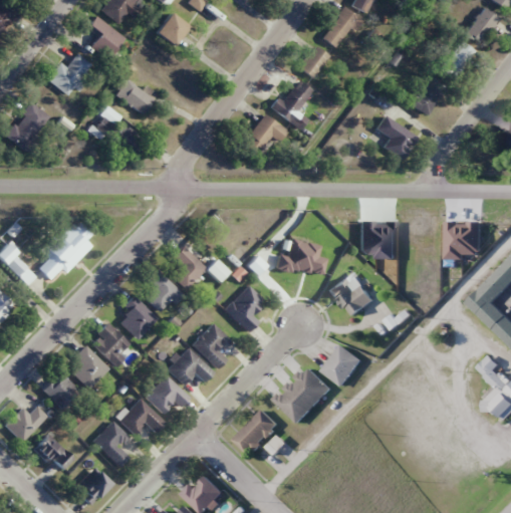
[(0,0),(0,36),(21,12),(5,0),(0,0)]
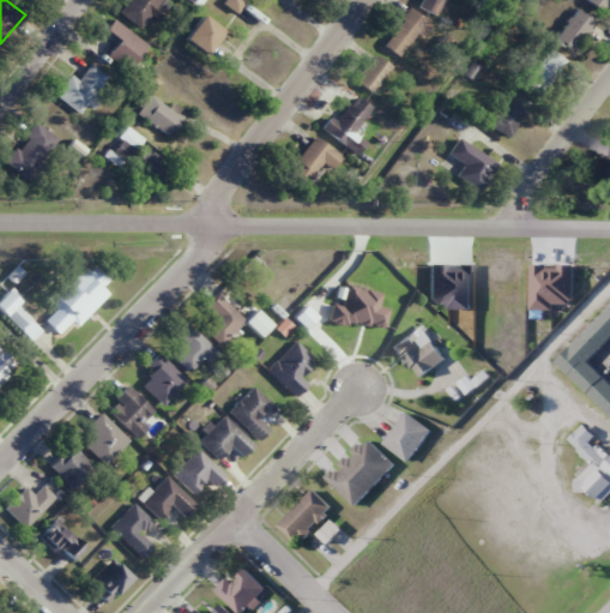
[(162,1),(162,0),(128,0),(121,8),(142,28),(155,13),(161,19),(170,8),(162,1)]
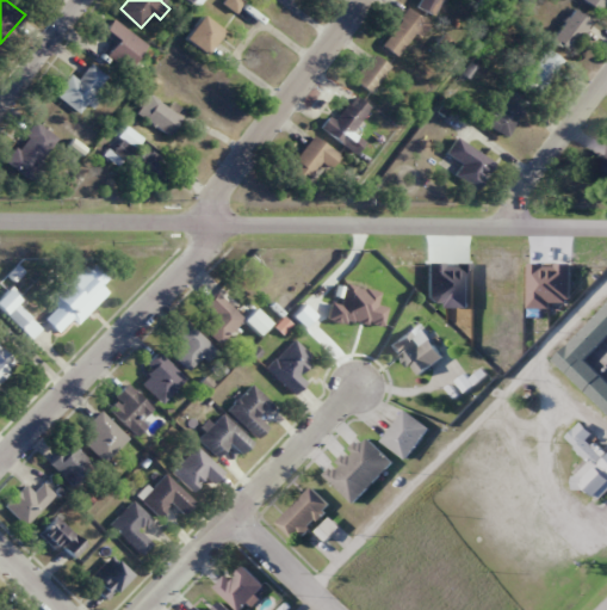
[(419,0),(416,4),(438,17),(446,0),(419,0)]
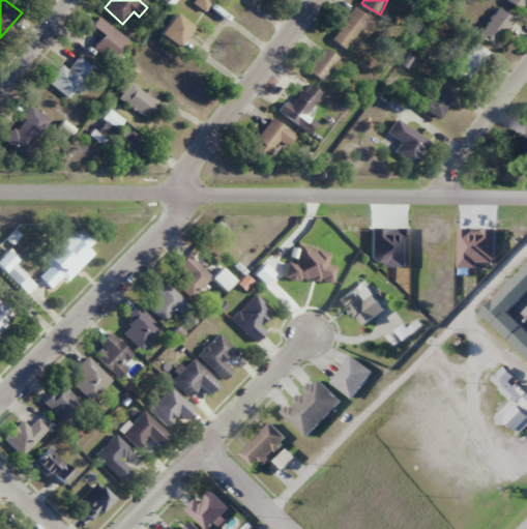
[(509,0),(522,10),(526,4),(526,0),(509,0)]
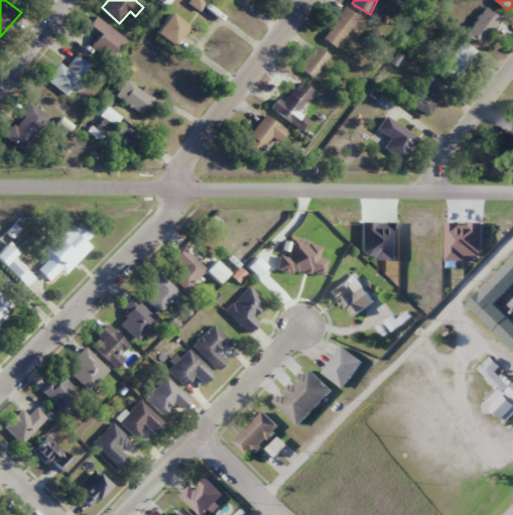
[(358,30),(366,20),(347,6),(325,36),(339,46),(354,26),(358,30)]
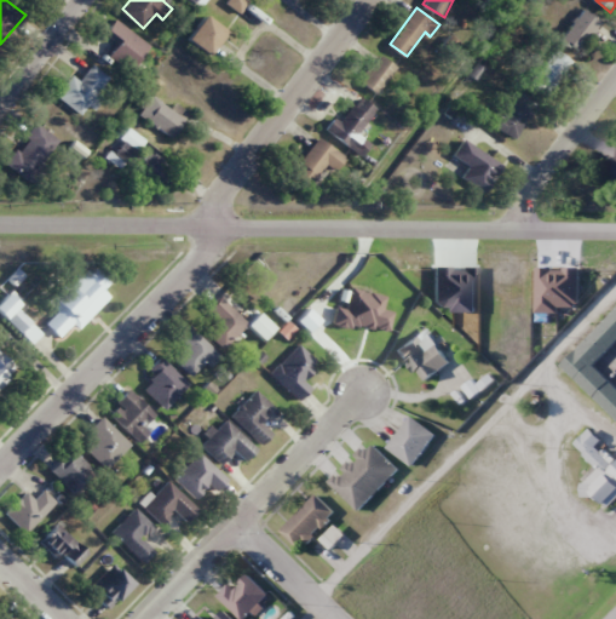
[(604,22),(586,9),(563,36),(581,51),(604,22)]
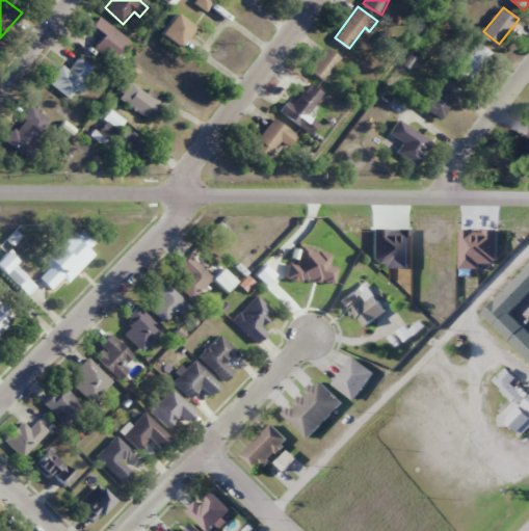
[(196,26),(179,12),(163,33),(182,47),(196,26)]
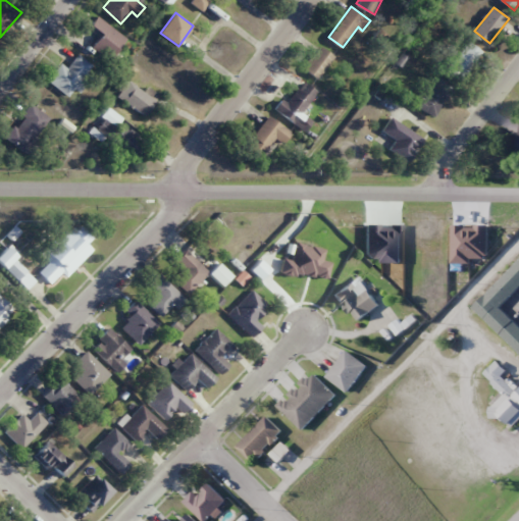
[(94,46),(111,59),(127,39),(100,15),(91,27),(102,36),(94,46)]
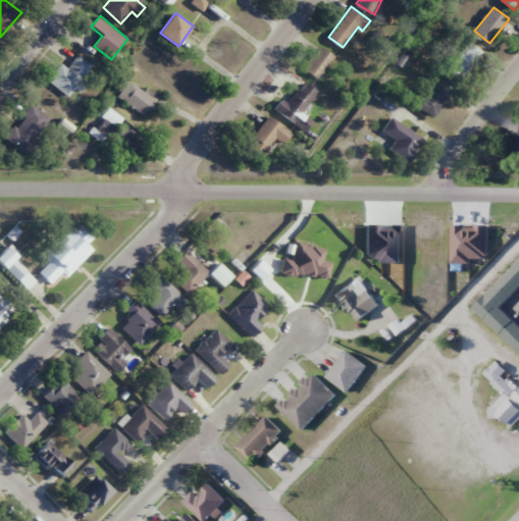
[(483,51),(467,40),(447,67),(463,79),(483,51)]
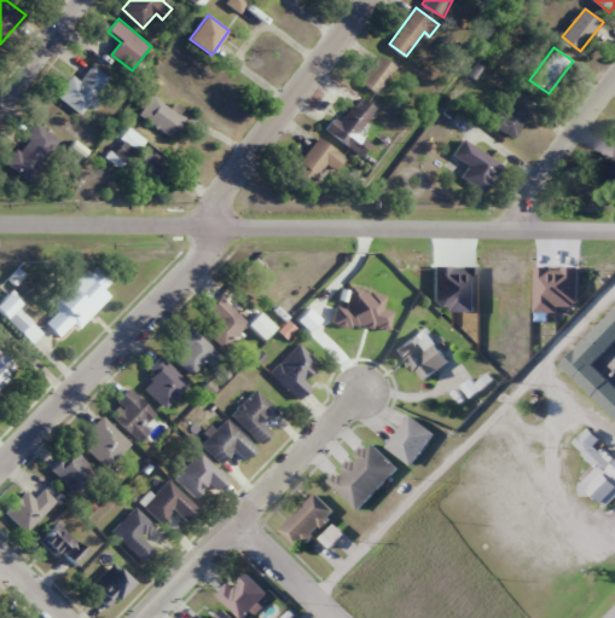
[(378,94),(399,67),(379,51),(358,80),(378,94)]
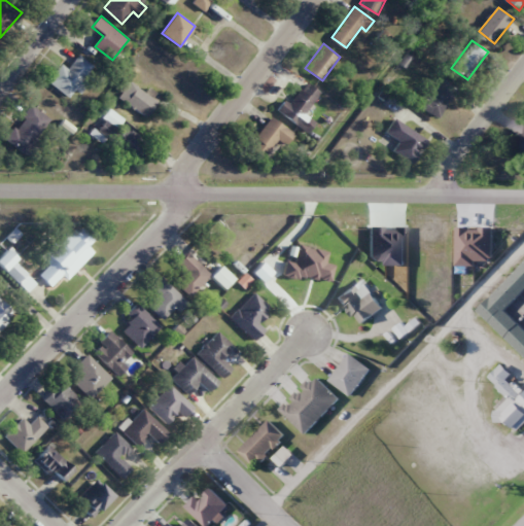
[(49,81),(74,98),(96,66),(80,55),(70,69),(62,63),(49,81)]
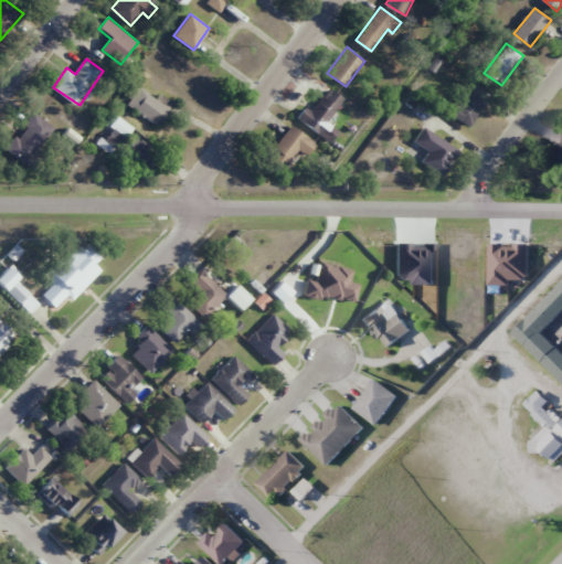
[(332,141),(342,129),(330,120),(346,98),(320,81),(313,92),(319,96),(303,119),(332,141)]
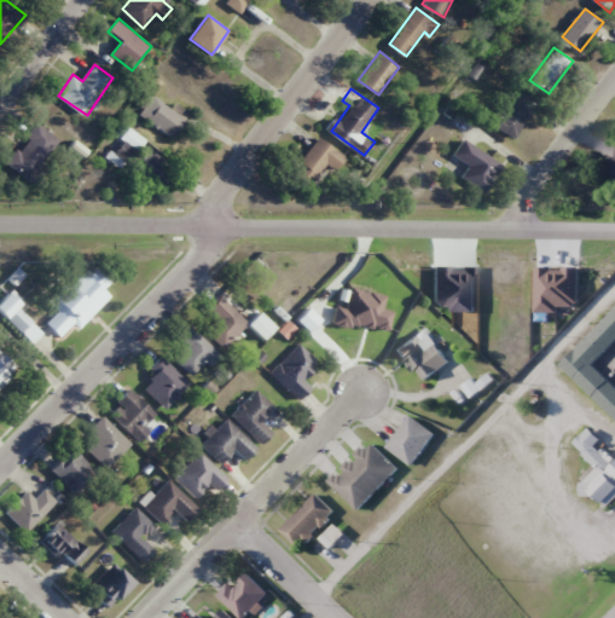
[(494,121),(512,138),(540,108),(522,91),(494,121)]
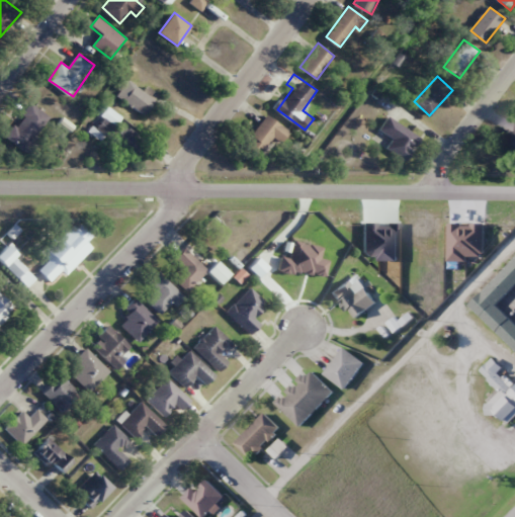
[(118,94),(145,114),(161,94),(149,85),(145,90),(131,79),(118,94)]
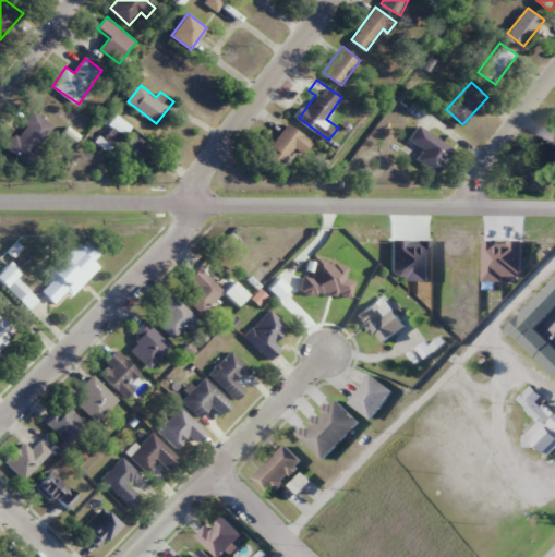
[(56,125),(33,109),(7,146),(28,162),(56,125)]
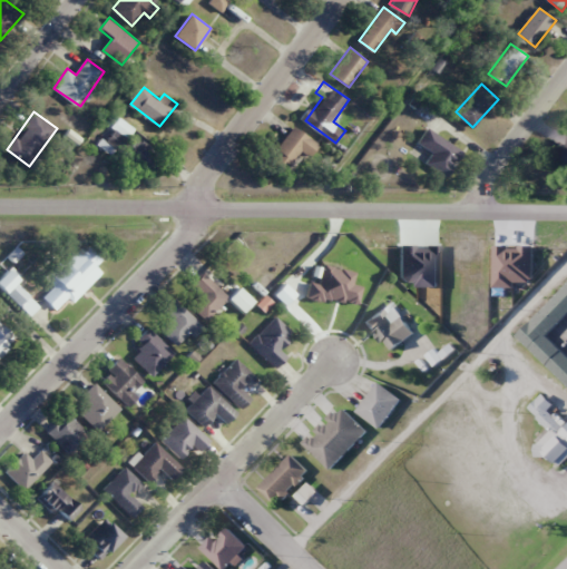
[(146,174),(160,153),(133,135),(136,128),(121,118),(104,145),(146,174)]
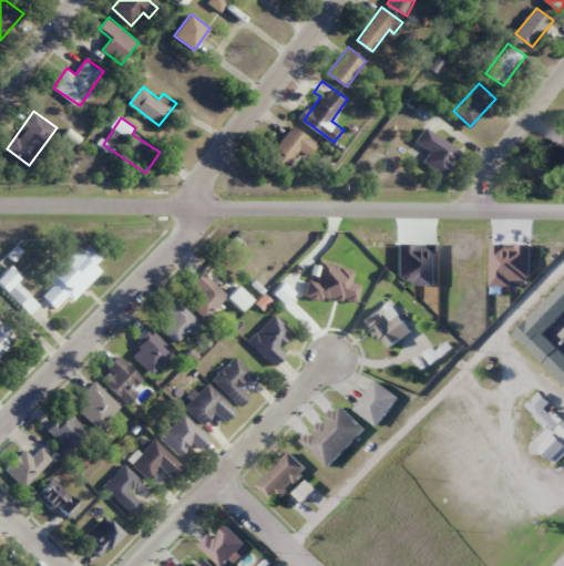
[(286,170),(300,150),(310,156),(319,143),(293,124),(269,157),(286,170)]
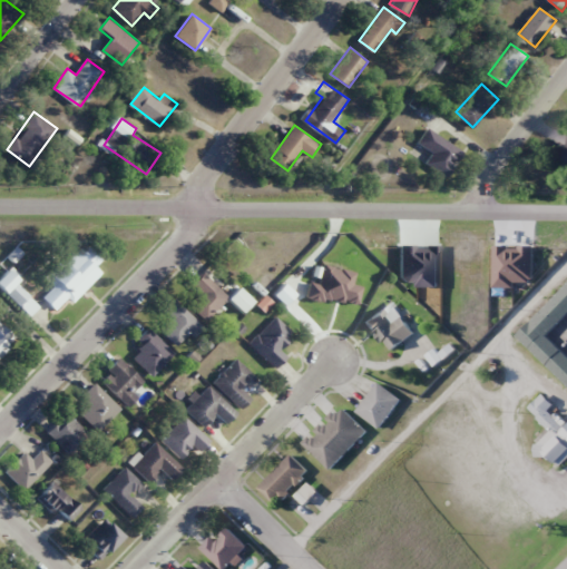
[(412,153),(448,177),(465,151),(430,128),(412,153)]
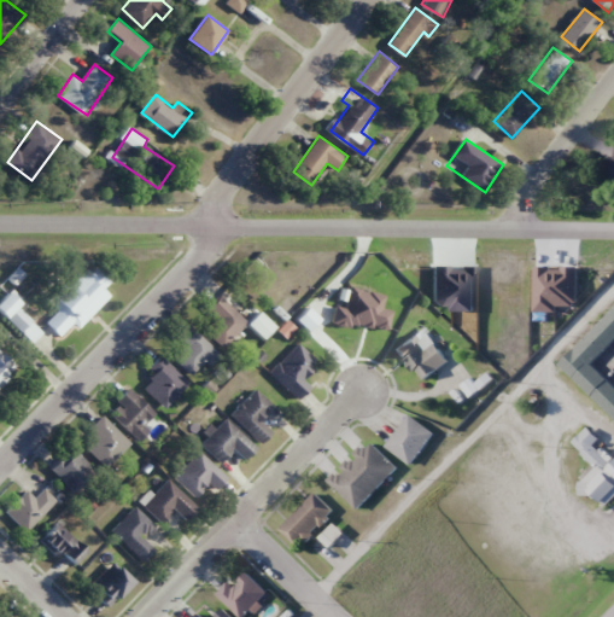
[(80,327),(112,296),(104,287),(110,281),(93,263),(57,298),(64,306),(48,321),(63,336),(76,322),(80,327)]
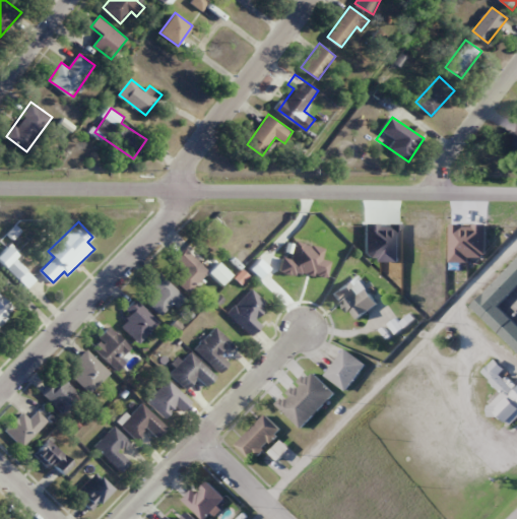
[(17,255),(9,246),(0,255),(0,258),(7,265),(17,255)]
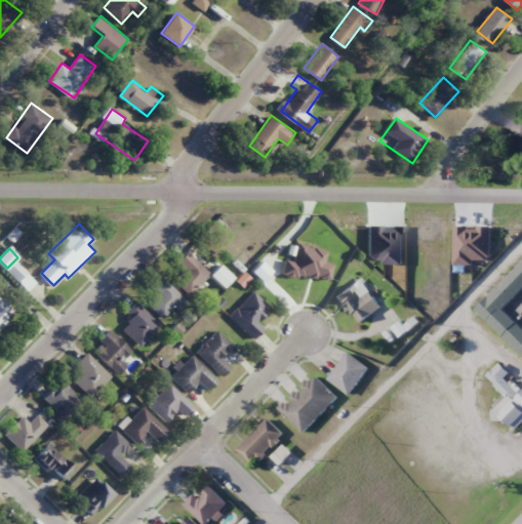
[(191,295),(212,275),(189,250),(177,262),(187,271),(176,281),(191,295)]
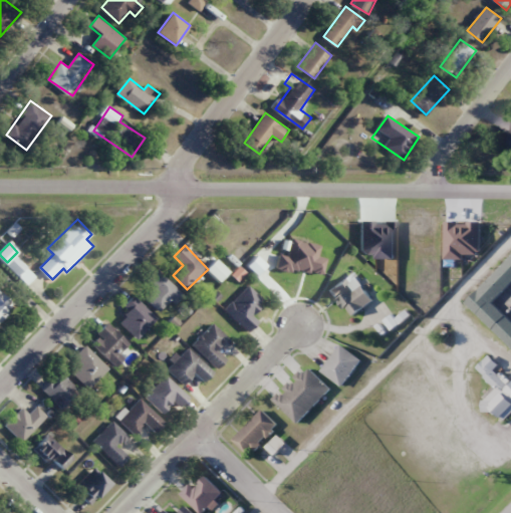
[(11,261),(18,272),(26,267),(19,256),(11,261)]
